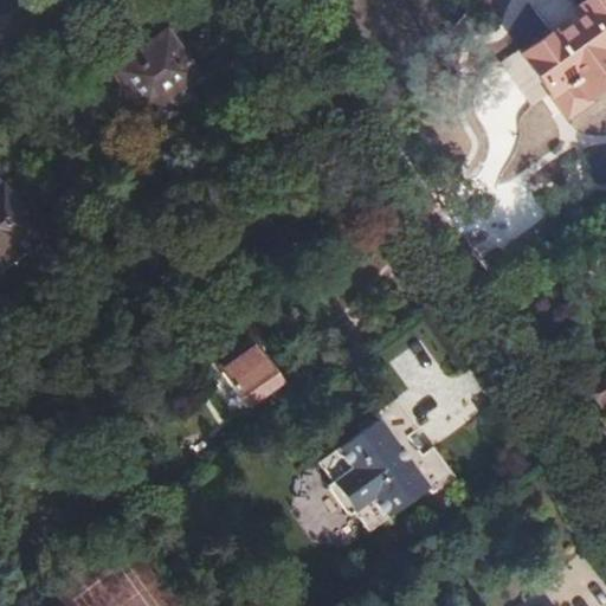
[(566,120),(591,103),(586,96),(605,82),(605,0),(593,0),(575,13),(577,15),(521,57),(566,120)]
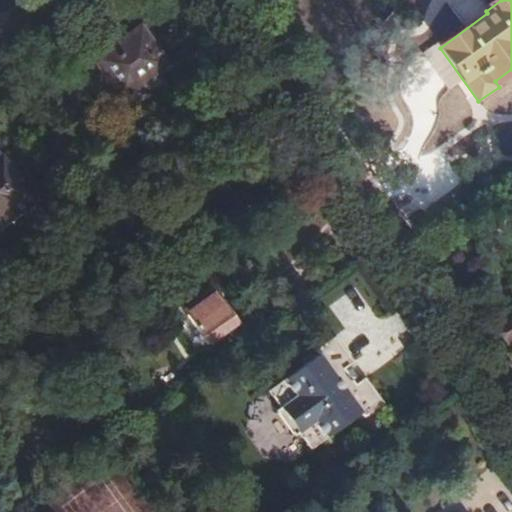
[(91,60),(118,98),(167,63),(140,24),(91,60)]
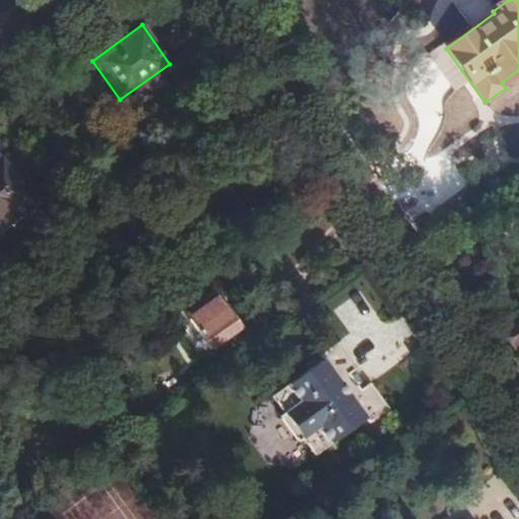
[(0,161),(0,232),(29,212),(21,201),(26,198),(0,161)]
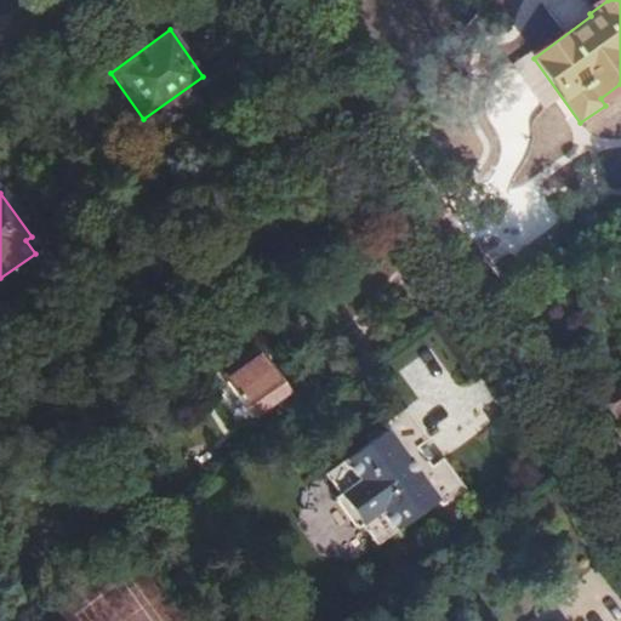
[(221,375),(248,415),(285,388),(255,346),(238,358),(240,362),(221,375)]
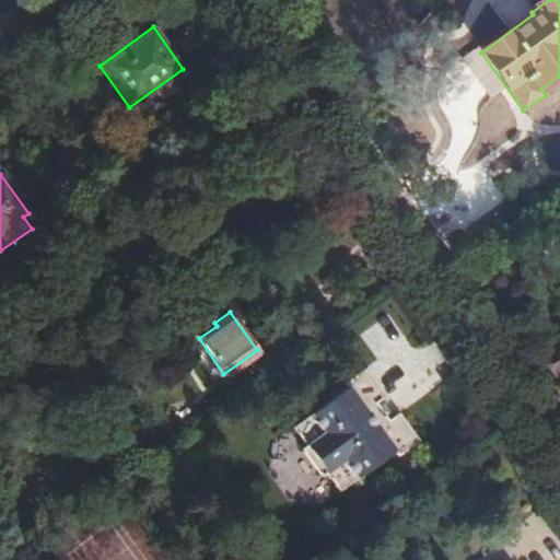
[(412,447),(420,442),(399,412),(388,420),(376,404),(387,396),(366,369),(381,359),(364,335),(317,368),(337,395),(292,427),(305,445),(301,448),(323,478),(327,475),(339,493),(395,454),(398,457),(412,447)]
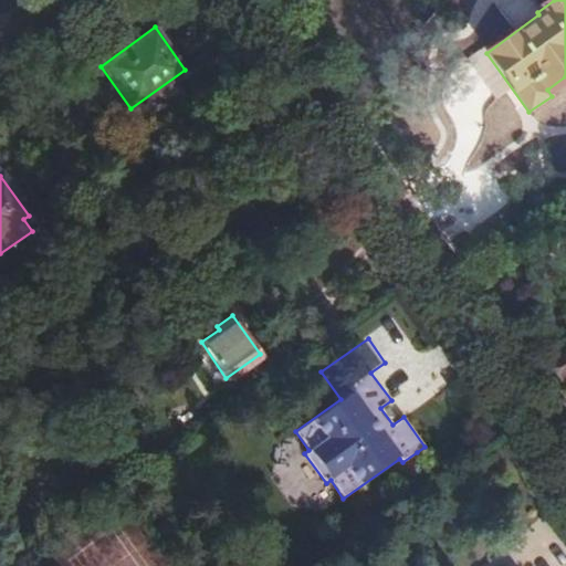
[(565,345),(545,362),(558,380),(565,374),(565,345)]
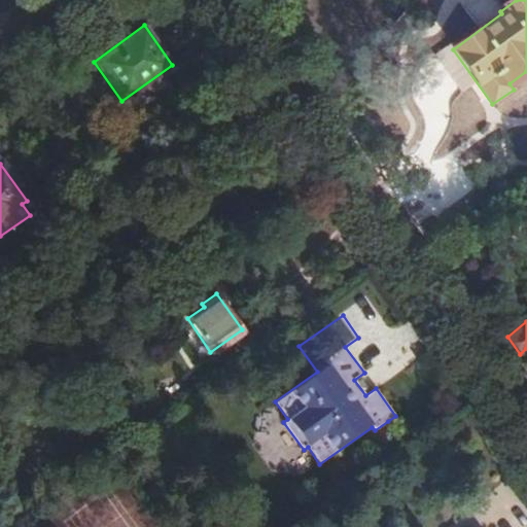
[(54,526),(104,526),(105,500),(68,500),(68,519),(54,519),(54,526)]
